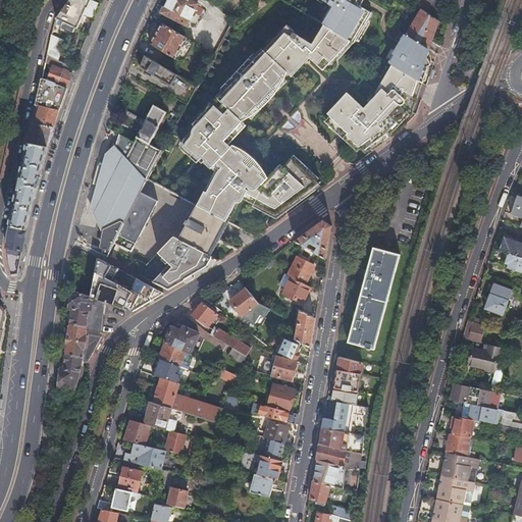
[(91,0),(68,0),(56,18),(63,21),(61,27),(73,32),(76,28),(77,29),(85,11),(87,7),(88,7),(91,0)]
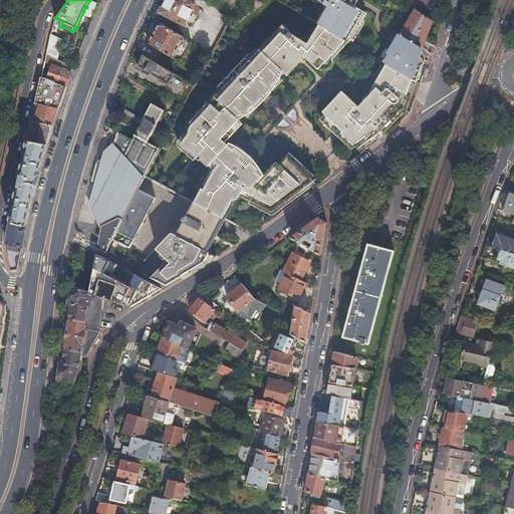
[(100,0),(89,0),(86,7),(85,7),(83,11),(93,16),(100,0)]
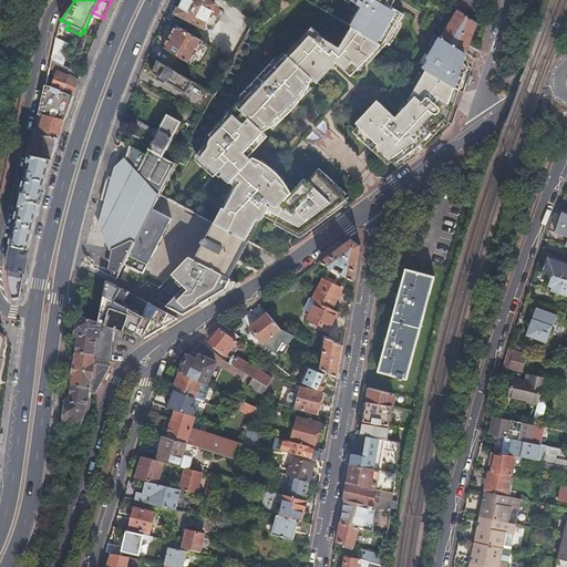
[(182,0),(176,12),(204,26),(216,2),(210,0),(182,0)]
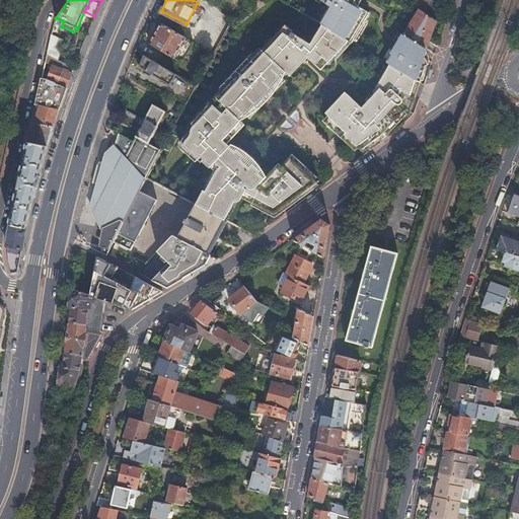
[(322,0),(335,6),(324,23),(351,40),(354,42),(371,11),(356,2),(356,0),(322,0)]
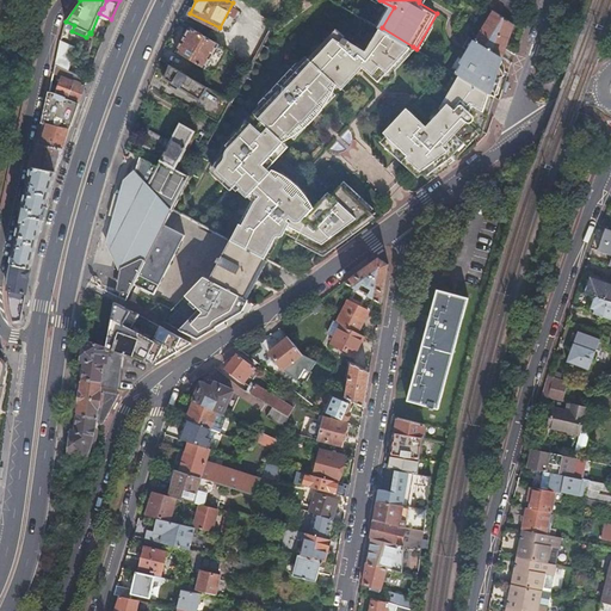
[(477,0),(494,11),(512,23),(518,7),(507,0),(477,0)]
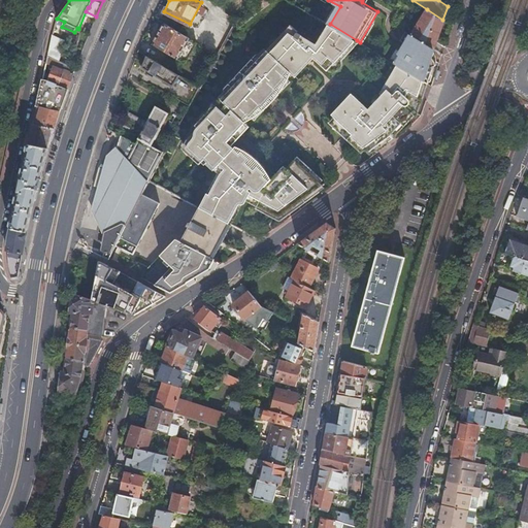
[(410,34),(433,48),(443,21),(442,20),(427,9),(410,34)]
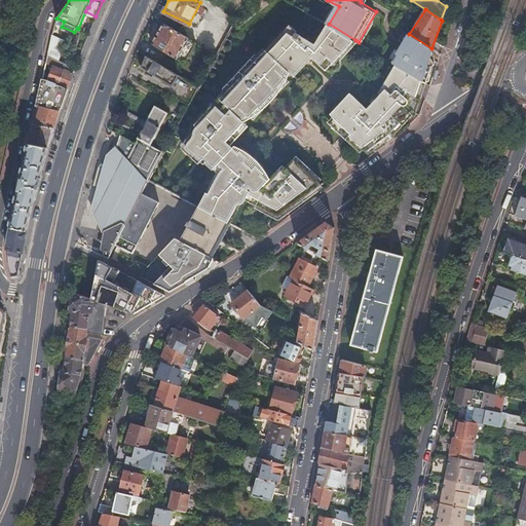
[(177,59),(189,37),(164,23),(152,43),(177,59)]
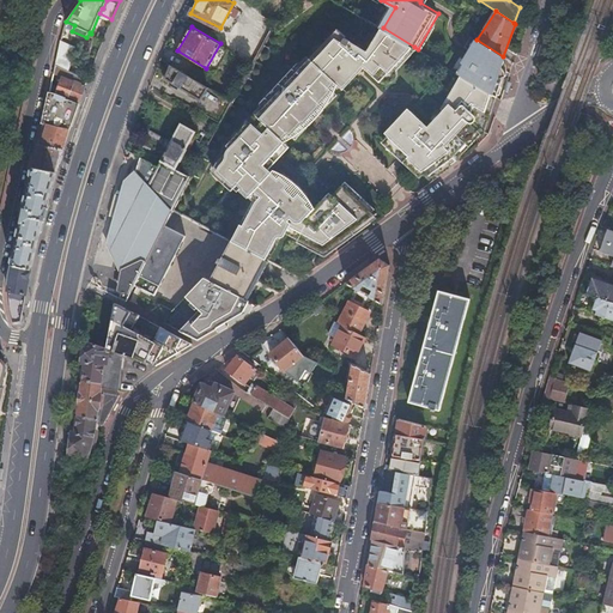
[(240,224),(231,240),(266,259),(279,234),(301,244),(325,258),(374,222),(374,218),(341,187),(314,216),(311,212),(304,206),(307,204),(298,194),(295,198),(285,189),(289,186),(280,177),(278,180),(271,173),(267,168),(263,165),(284,144),(283,141),(290,134),(291,135),(303,123),(304,125),(323,104),(322,103),(333,91),(331,90),(338,83),(339,85),(360,62),(363,65),(375,76),(380,70),(387,77),(388,78),(389,78),(390,77),(393,76),(393,74),(394,74),(394,72),(393,71),(393,70),(414,47),(383,28),(369,50),(347,37),(340,29),(329,40),(333,43),(328,48),(325,46),(311,59),(303,67),(295,77),(290,72),(271,92),(275,97),(267,105),(259,115),(253,121),(249,119),(243,128),(247,131),(241,137),(238,134),(228,145),(232,150),(228,155),(226,153),(216,164),(213,168),(240,192),(242,194),(240,196),(246,201),(248,199),(250,201),(253,204),(242,225),(240,224)]
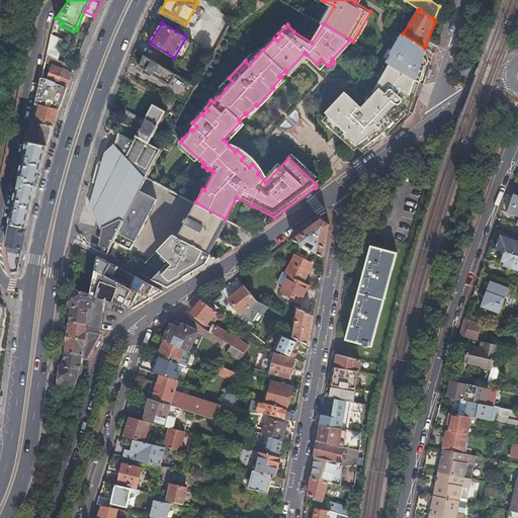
[(398,41),(386,61),(390,63),(419,80),(427,58),(422,55),(425,48),(403,33),(400,31),(395,39),(398,41)]
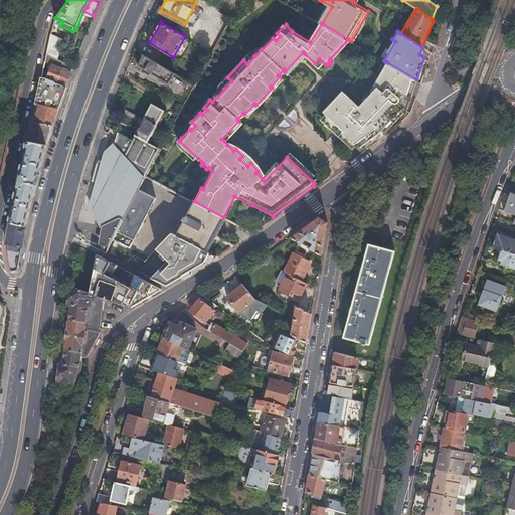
[(51,34),(46,52),(54,56),(58,58),(63,39),(51,34)]
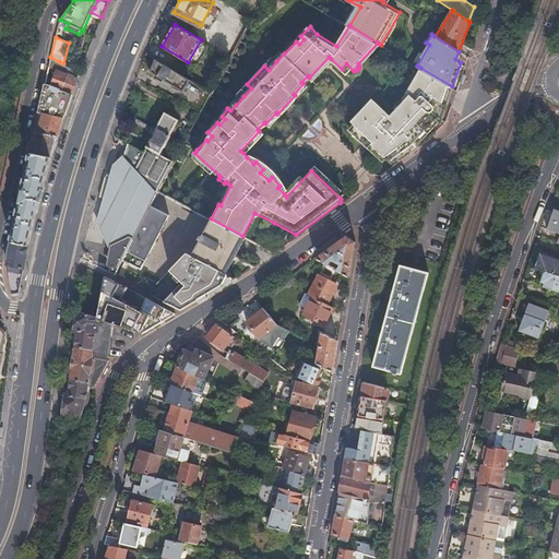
[(381,45),(378,43),(358,63),(358,64),(359,66),(359,68),(358,68),(358,69),(356,70),(355,71),(354,71),(353,70),(346,63),(342,69),(349,75),(353,76),(354,75),(358,74),(361,72),(364,69),(364,66),(364,63),(381,45)]
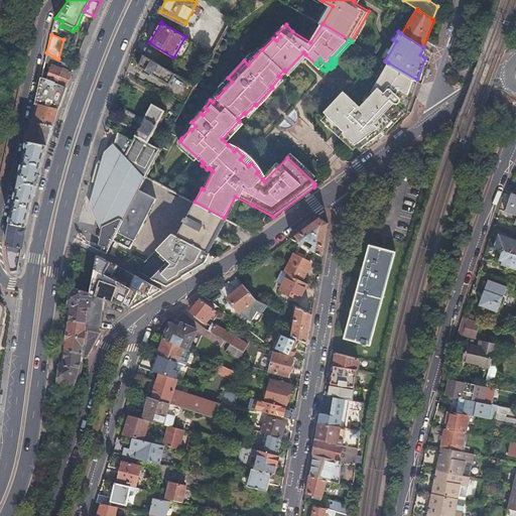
[(255,56),(262,49),(260,47),(253,54),(255,56)]
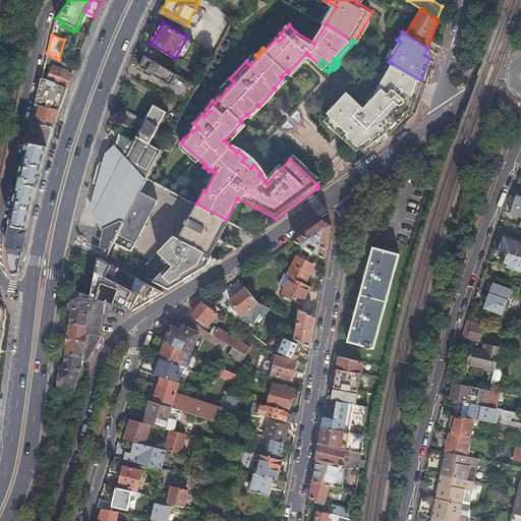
[(55,57),(47,53),(45,61),(52,64),(47,78),(42,76),(36,104),(40,105),(58,109),(65,90),(73,67),(59,59),(55,57)]
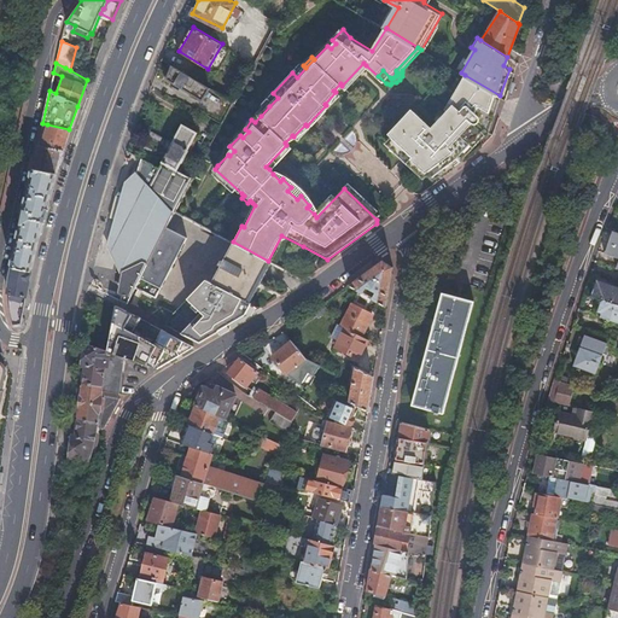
[(345,88),(366,65),(363,63),(342,86),(345,88)]
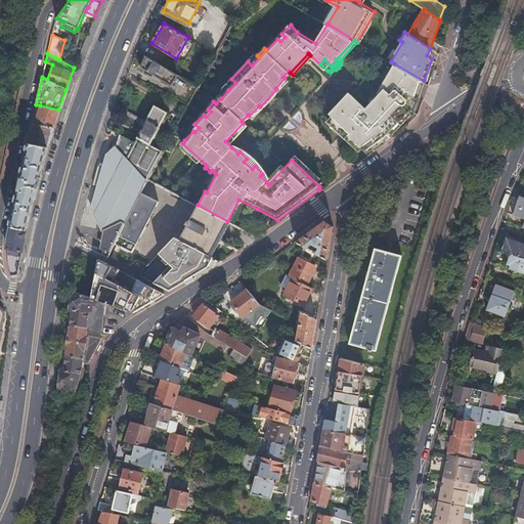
[(172,85),(178,74),(146,54),(142,64),(143,68),(172,85)]
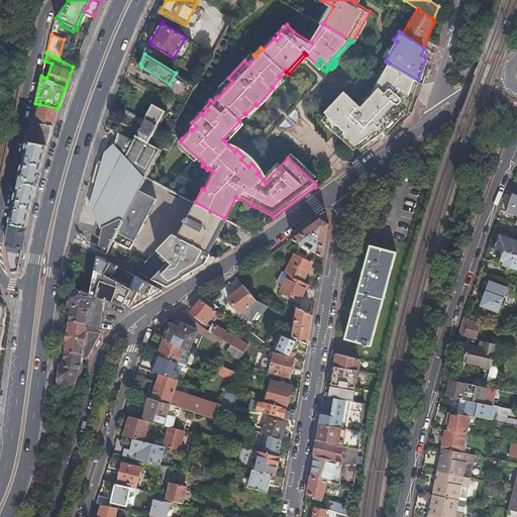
[(250,55),(244,61),(248,65),(255,57),(253,55),(252,55),(250,55)]
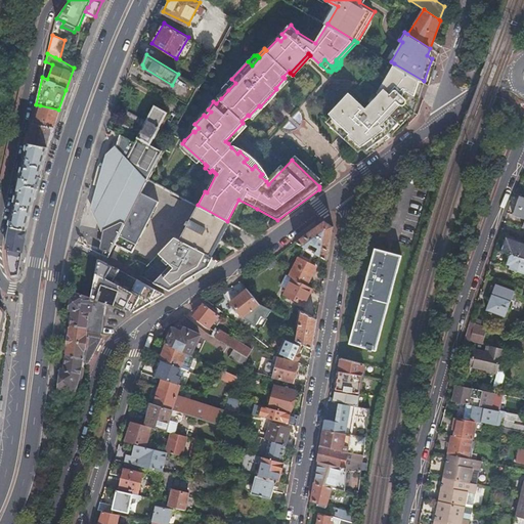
[(365,151),(370,151),(392,135),(389,132),(409,112),(412,115),(419,96),(417,94),(420,88),(424,81),(394,63),(382,85),(385,88),(381,93),(376,98),(372,102),(367,107),(365,110),(361,105),(363,104),(352,94),(333,115),(331,118),(365,151)]
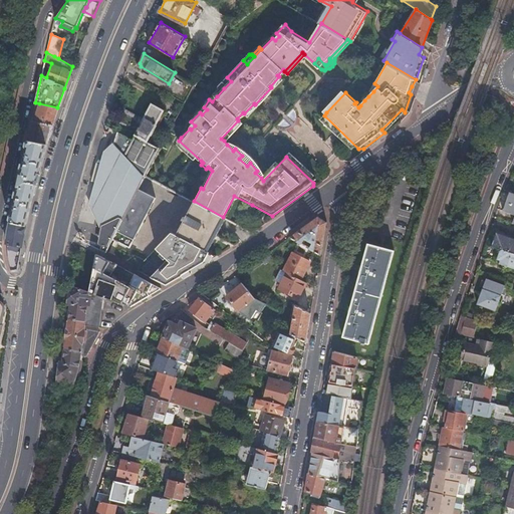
[(279,82),(284,71),(283,69),(277,75),(279,76),(270,86),(271,87),(255,104),(254,103),(244,113),(243,112),(237,118),(238,120),(257,108),(266,99),(279,82)]
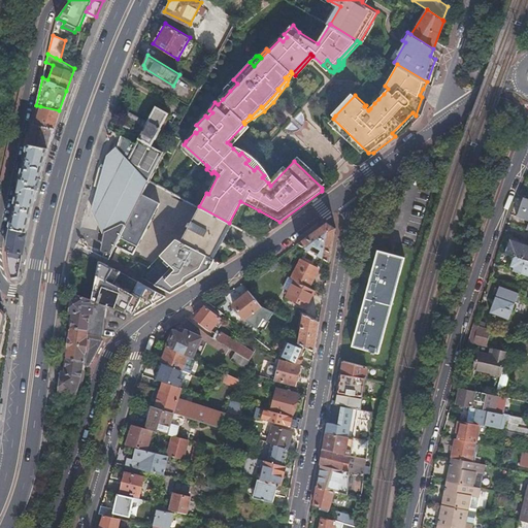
[(227,89),(230,91),(237,84),(233,79),(228,85),(227,87),(227,89)]
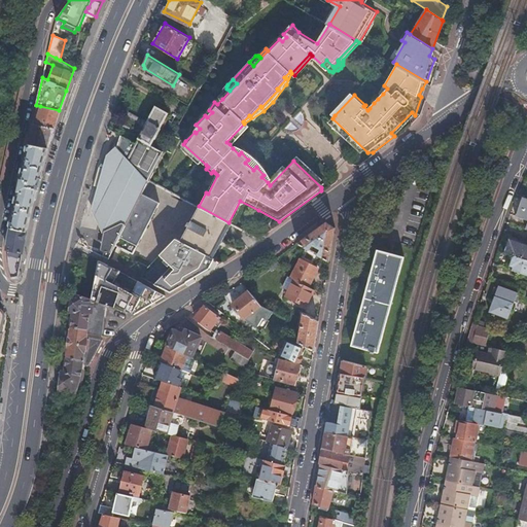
[(428,83),(426,81),(422,89),(419,95),(421,97),(415,115),(417,116),(422,102),(428,83)]
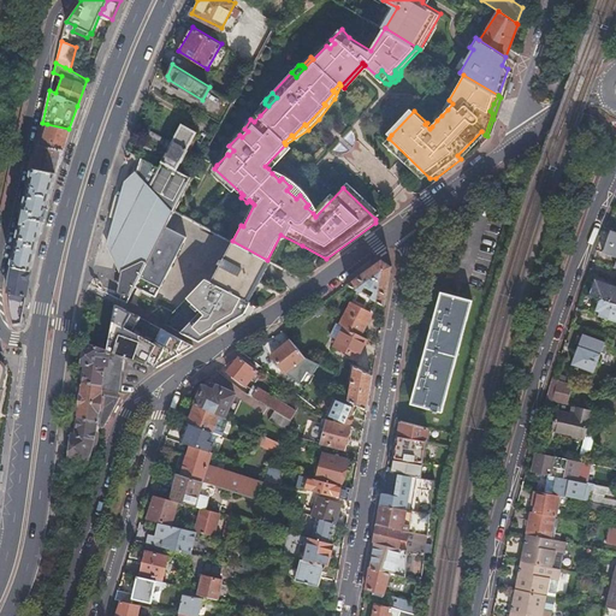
[(256,113),(260,116),(268,106),(265,104),(256,113)]
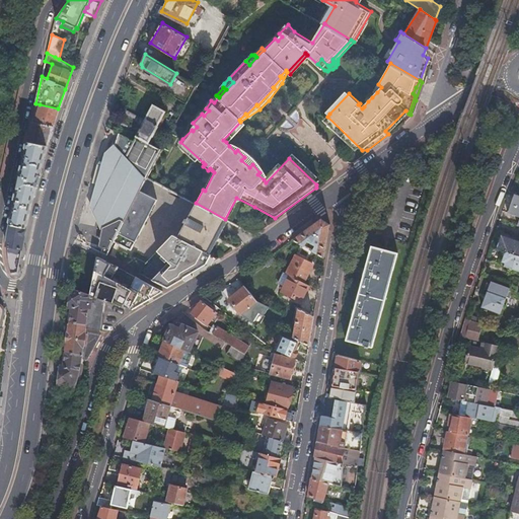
[(327,113),(329,114),(349,93),(347,91),(327,113)]
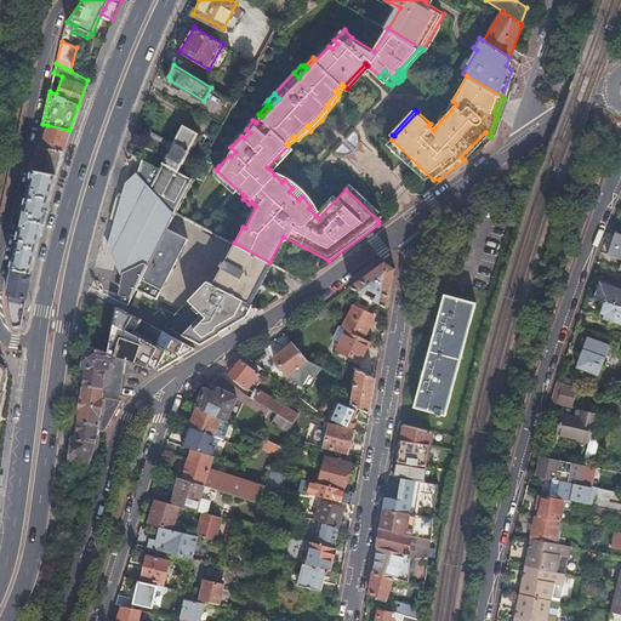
[(33,169),(56,174),(60,163),(69,130),(47,125),(43,146),(38,144),(33,169)]
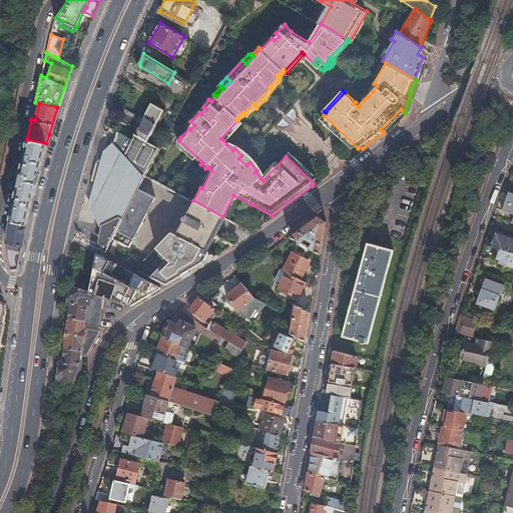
[(135,133),(149,141),(165,110),(151,103),(135,133)]
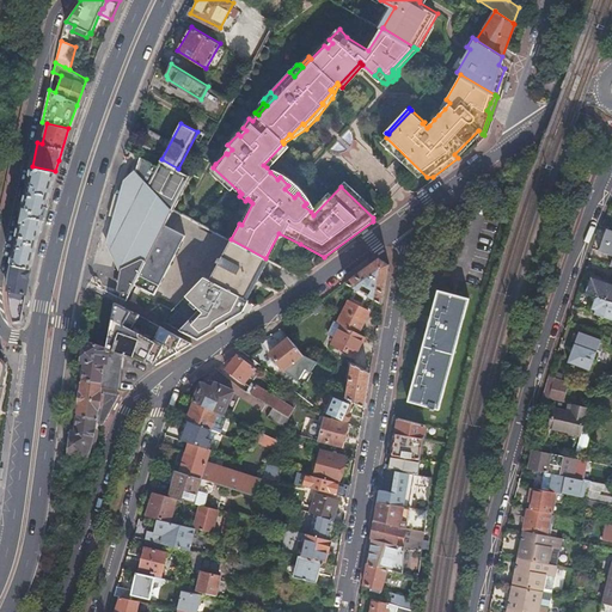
[(458,158),(482,134),(478,130),(454,154),(458,158)]
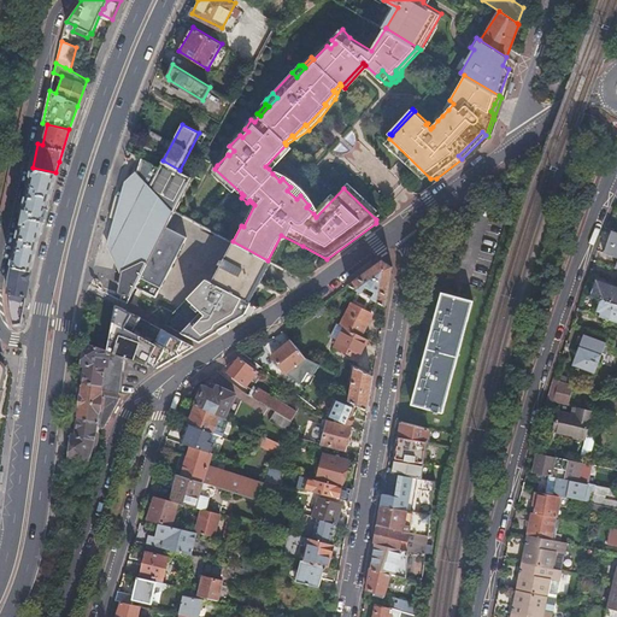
[(427,182),(430,178),(389,139),(386,142),(427,182)]
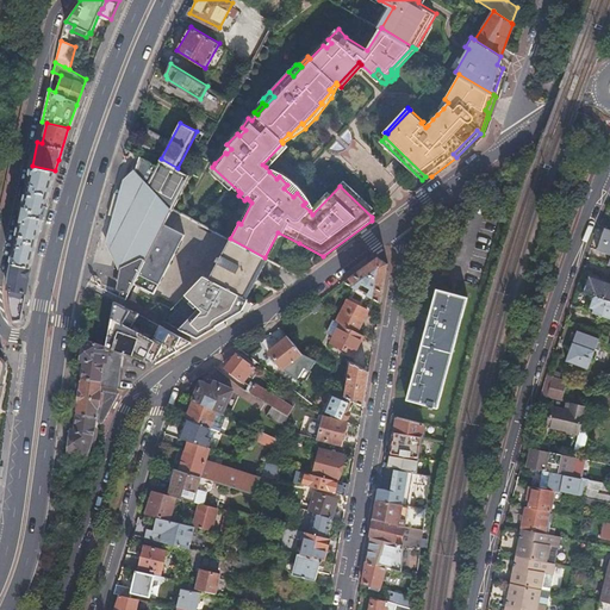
[(286,145),(282,143),(262,165),(266,167),(286,145)]
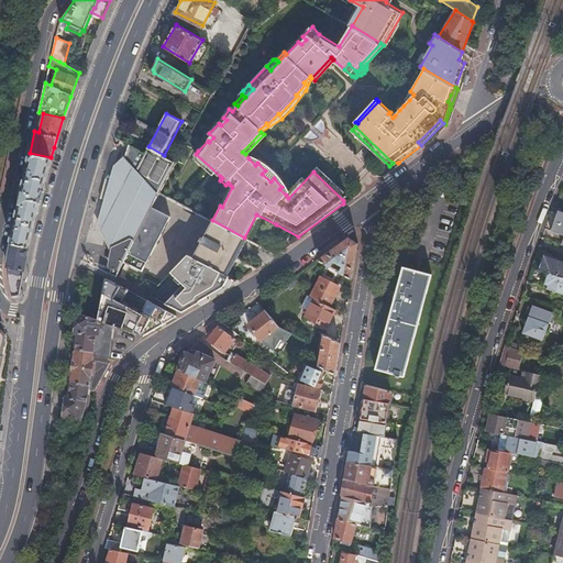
[(148,146),(145,152),(130,143),(127,155),(124,163),(136,169),(158,194),(175,162),(164,155),(148,146)]
